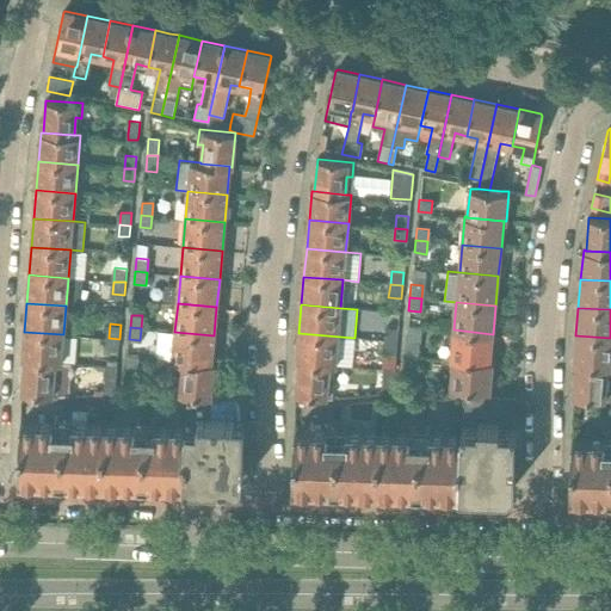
[(396,341),(397,329),(386,328),(384,340),(396,341)]
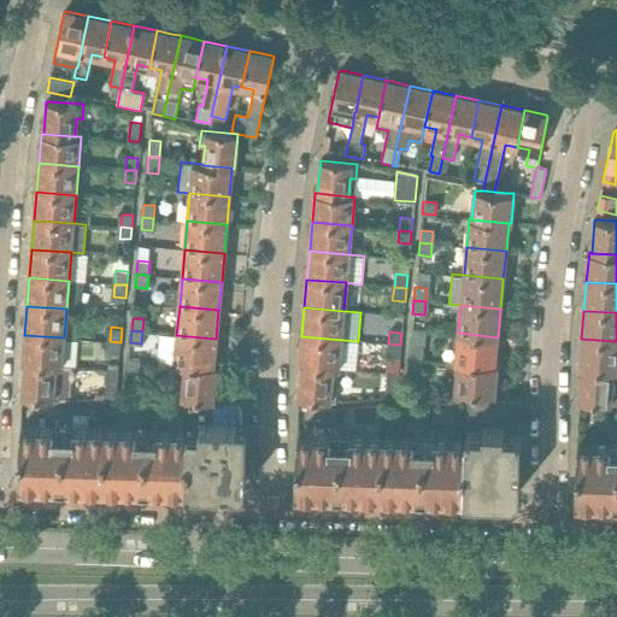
[(494,365),(498,338),(458,333),(456,363),(458,363),(458,362),(494,365)]
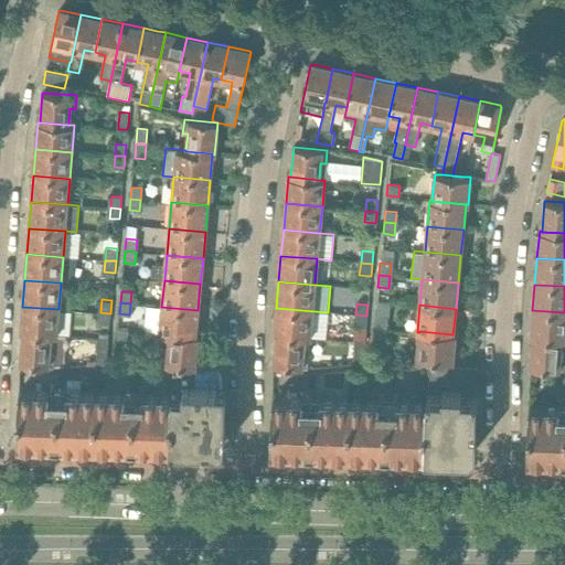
[(20,333),(22,333),(51,336),(56,337),(59,309),(22,307),(20,333)]
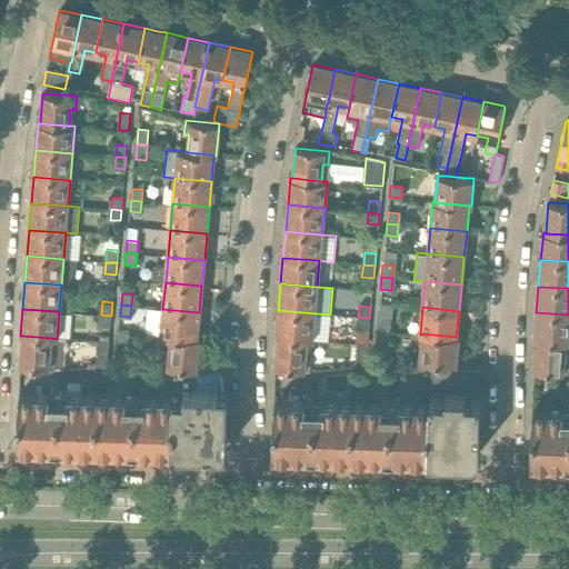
[(197,338),(199,312),(162,309),(160,336),(170,337),(197,339),(197,338)]
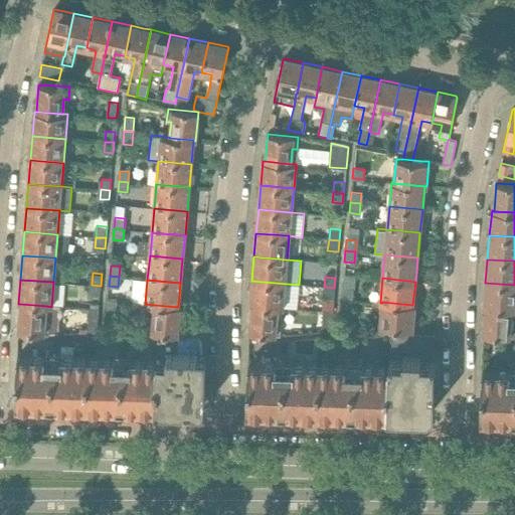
[(251,281),(249,305),(251,306),(278,308),(296,309),(299,285),(251,281)]
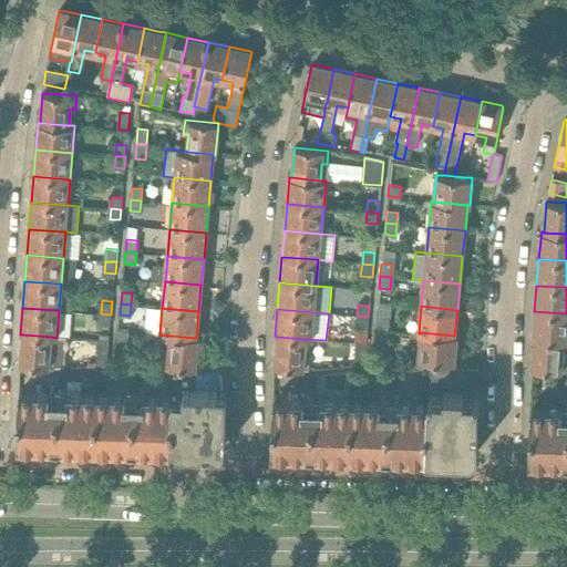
[(566,341),(566,313),(534,311),(532,339),(535,339),(566,341)]
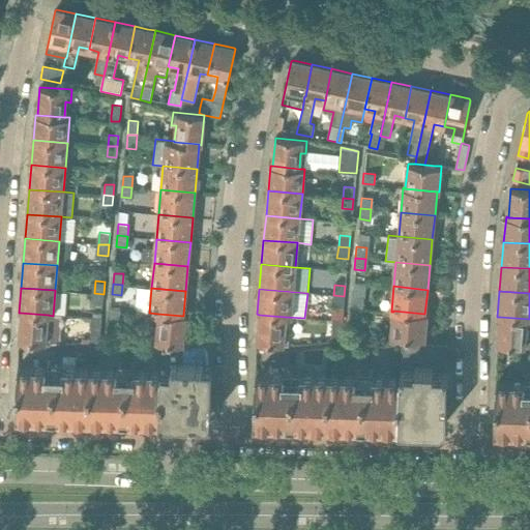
[(104,294),(94,293),(93,304),(102,305),(104,294)]
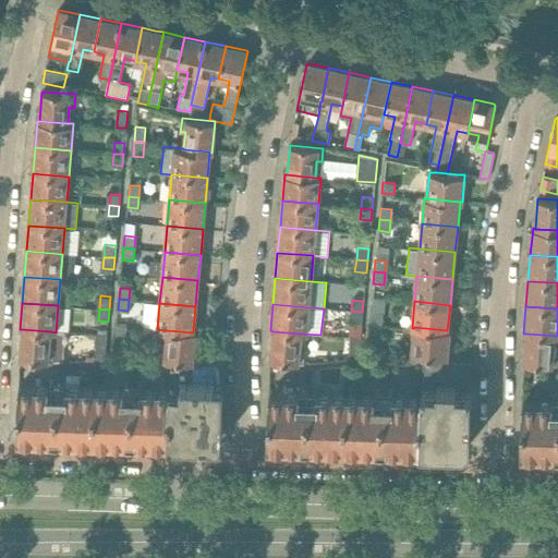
[(362,312),(351,311),(350,322),(361,323),(362,312)]
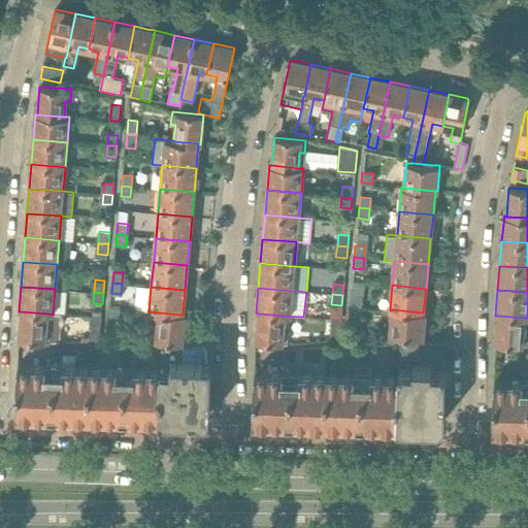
[(349,306),(359,307),(360,296),(350,295),(349,306)]
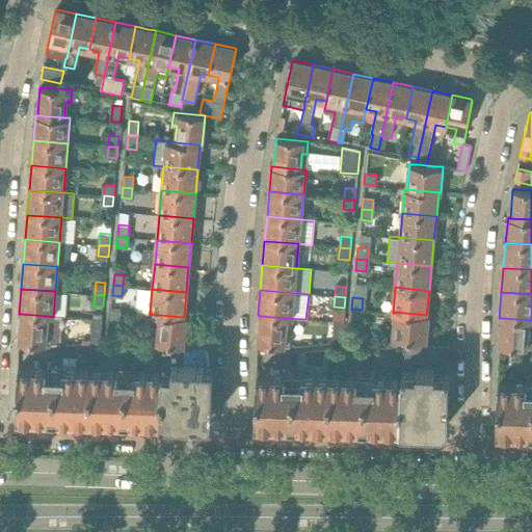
[(351,309),(350,319),(361,320),(362,310),(351,309)]
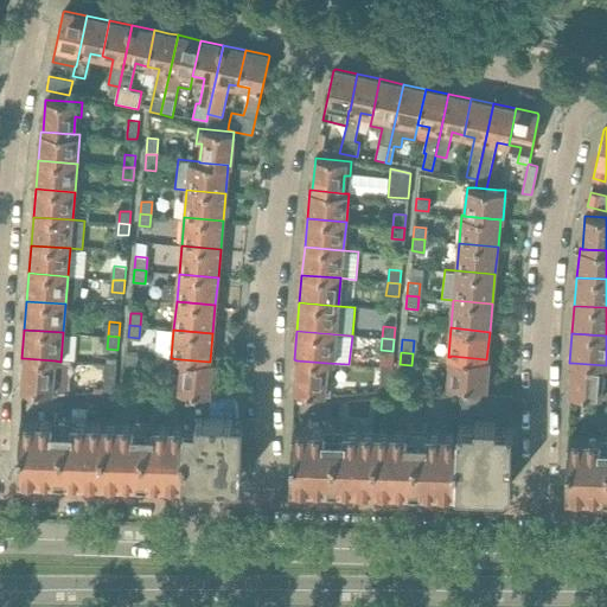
[(126,353),(125,371),(133,372),(135,355),(126,353)]
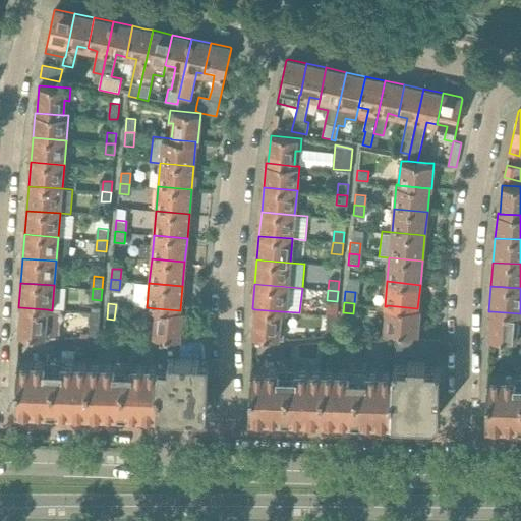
[(420,308),(417,308),(387,305),(387,306),(385,331),(417,334),(420,308)]
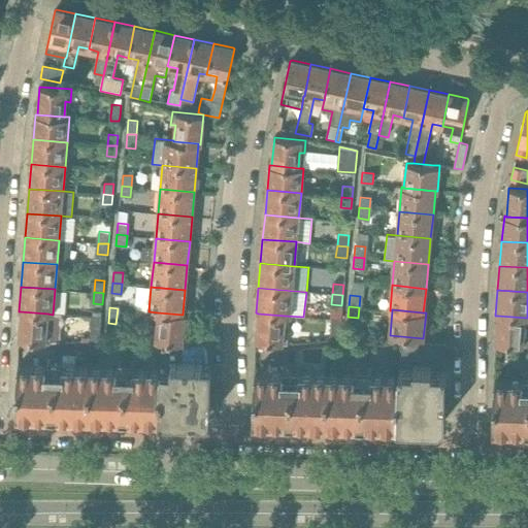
[(47,314),(21,311),(19,339),(50,342),(58,342),(60,315),(53,315),(47,314)]
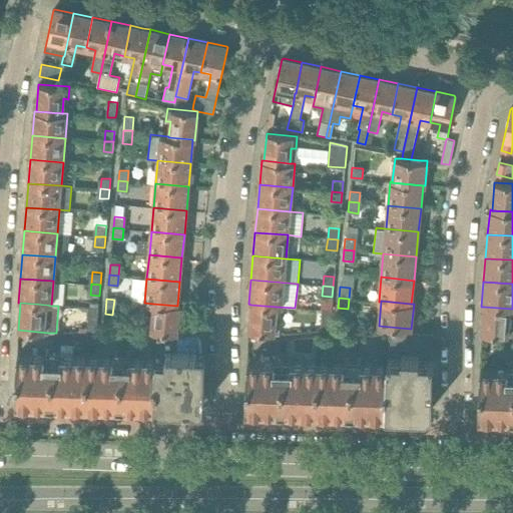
[(179,305),(177,305),(177,306),(153,304),(152,319),(147,318),(146,331),(157,332),(176,334),(179,305)]
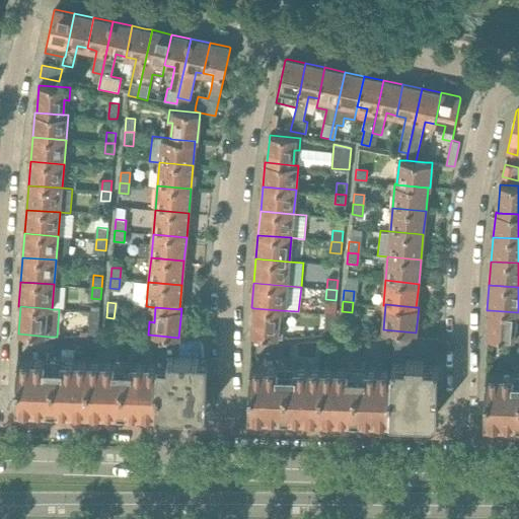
[(279,325),(280,310),(253,308),(251,336),(282,339),(283,325),(279,325)]
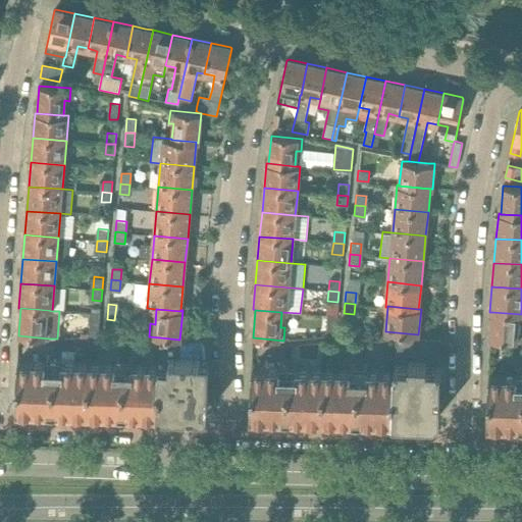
[(521,314),(492,312),(489,340),(521,342),(521,314)]
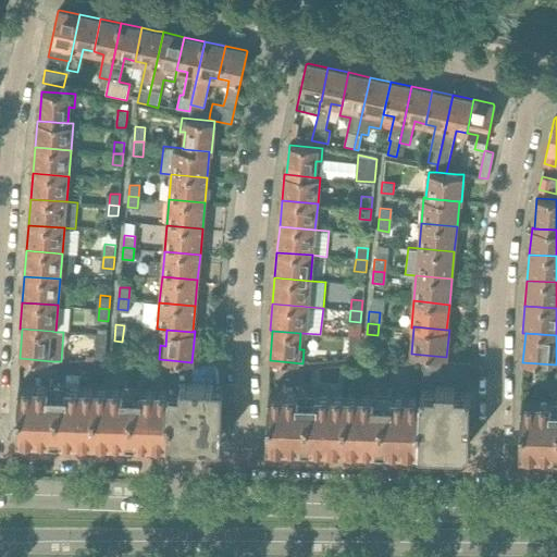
[(86,356),(86,360),(104,360),(107,337),(96,336),(95,356),(86,356)]
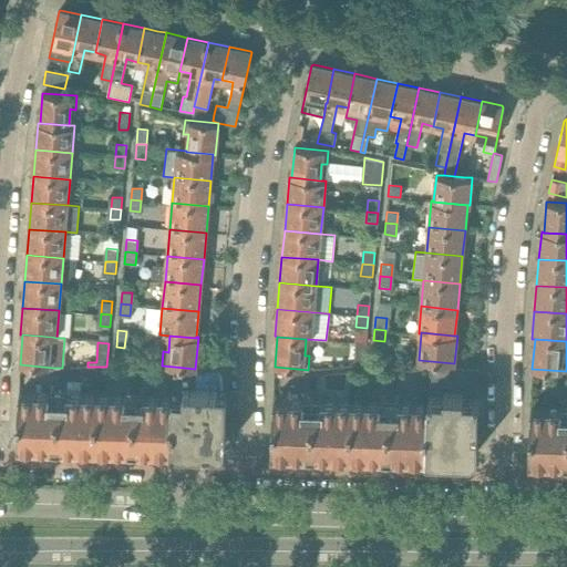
[(366,344),(357,343),(354,361),(363,362),(366,344)]
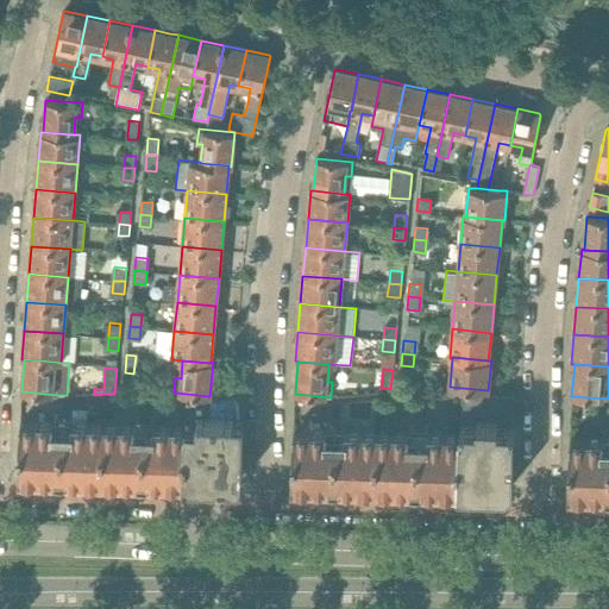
[(209,396),(187,394),(187,426),(186,454),(184,481),(242,483),(243,427),(238,427),(239,418),(237,399),(209,396)]
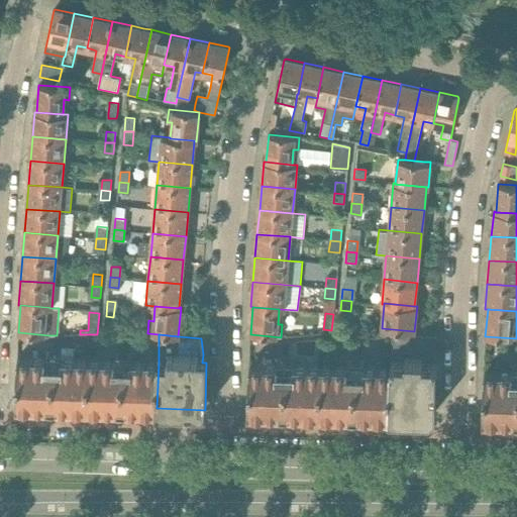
[(436,357),(436,336),(392,334),(391,370),(389,416),(431,417),(436,412),(436,357)]
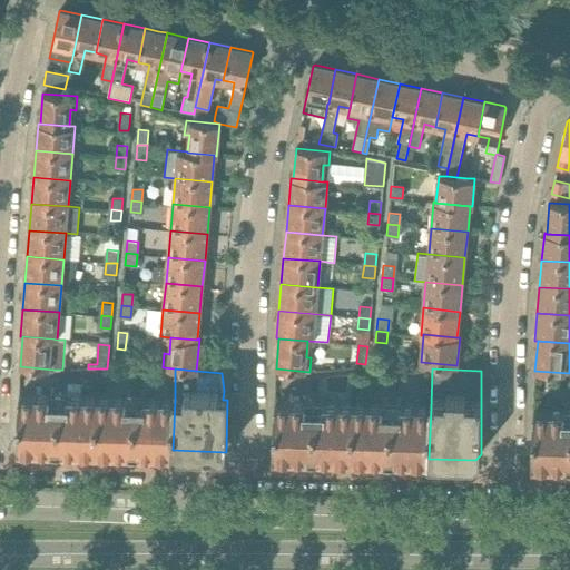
[(18,445),(96,448),(97,396),(19,394),(18,445)]
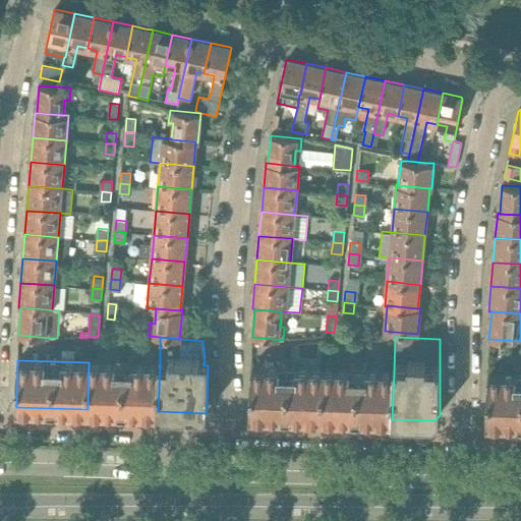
[(123,363),(89,362),(88,409),(158,411),(159,389),(160,364),(123,363)]
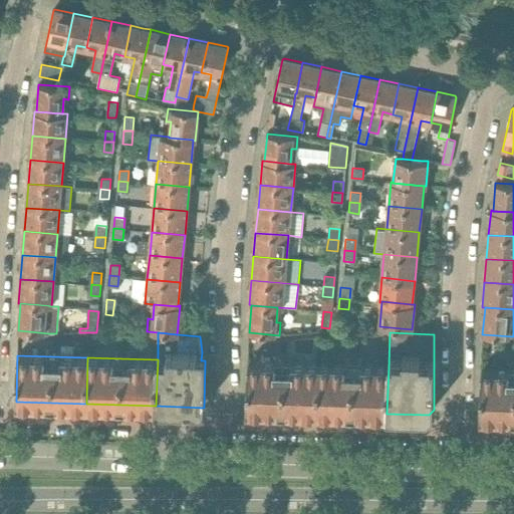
[(247,409),(317,411),(318,364),(248,362),(247,409)]
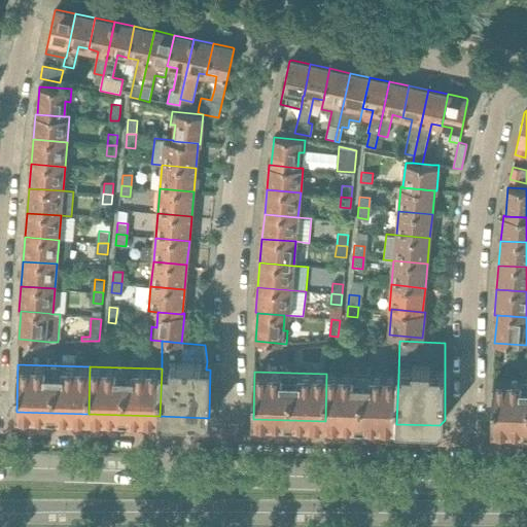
[(398,377),(361,375),(326,374),(325,421),(396,424),(398,377)]
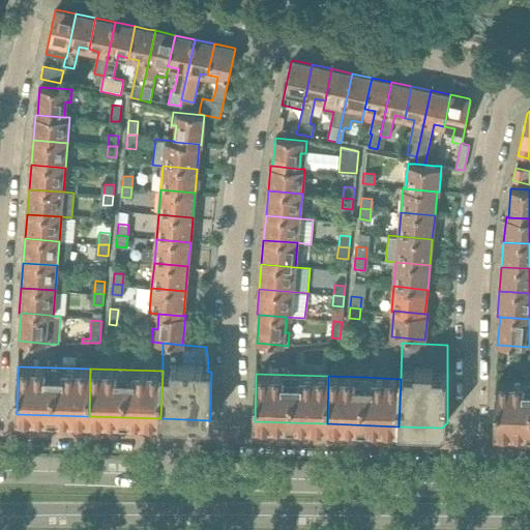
[(495,429),(529,430),(529,382),(496,381),(495,429)]
